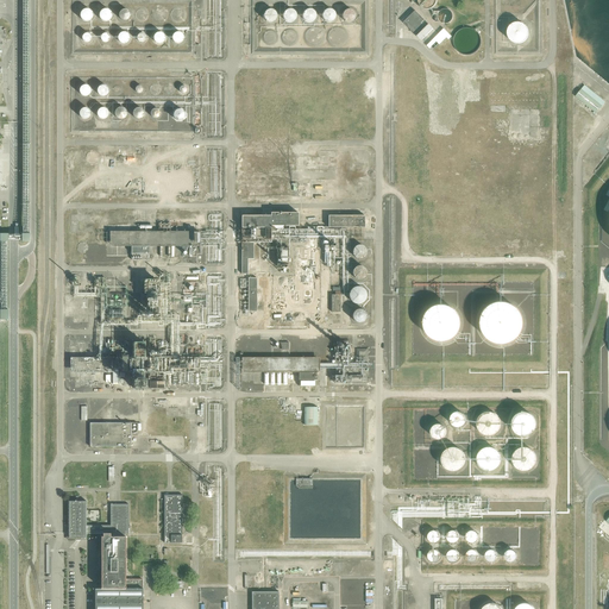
[(94,14),(94,13),(93,12),(93,11),(92,10),(90,8),(89,7),(87,7),(86,7),(85,8),(82,10),(81,11),(81,13),(80,14),(80,16),(81,17),(81,18),(82,19),(85,20),(87,22),(88,22),(89,20),(92,19),(93,18),(93,17),(94,16),(94,14)]
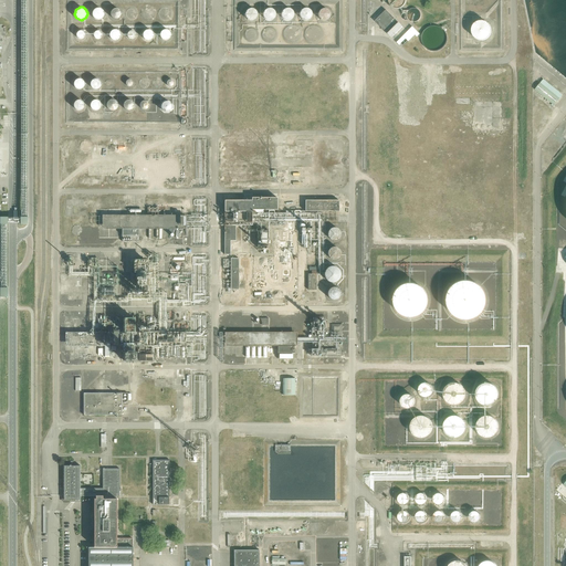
[(122,13),(122,12),(122,11),(119,9),(119,8),(118,8),(116,7),(114,8),(112,9),(111,10),(111,11),(109,12),(111,14),(111,16),(112,17),(113,18),(114,18),(116,19),(117,18),(119,17),(121,17),(121,16),(122,13)]
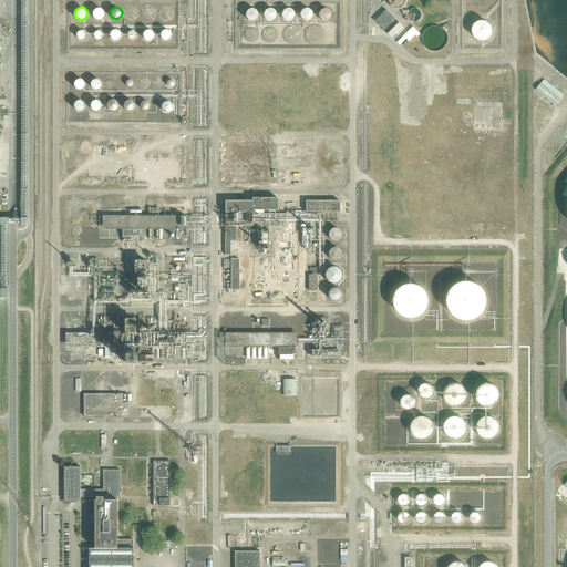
[(312,13),(312,12),(312,11),(311,9),(309,8),(307,7),(305,8),(303,8),(302,9),(301,10),(300,12),(300,13),(301,16),(302,17),(303,18),(303,19),(305,19),(306,19),(307,19),(309,19),(310,18),(311,18),(312,16),(312,13)]
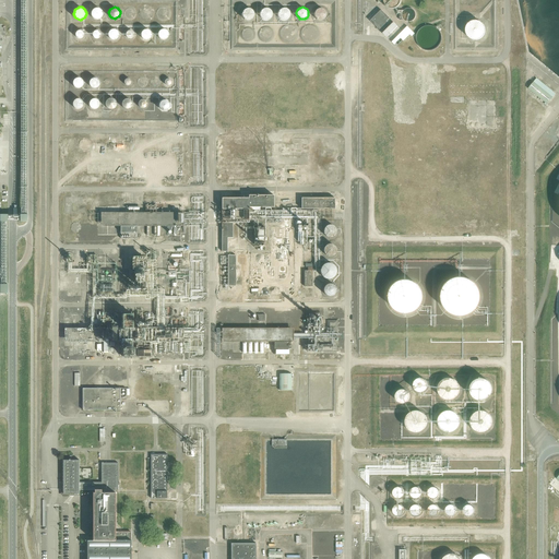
[(103,15),(103,13),(103,12),(103,11),(102,10),(100,9),(99,8),(98,8),(97,8),(96,8),(95,8),(94,9),(93,9),(92,10),(92,11),(91,12),(91,13),(91,14),(91,15),(92,16),(92,18),(93,19),(94,19),(95,20),(96,20),(97,20),(98,20),(99,19),(100,19),(102,18),(102,16),(103,16),(103,15)]
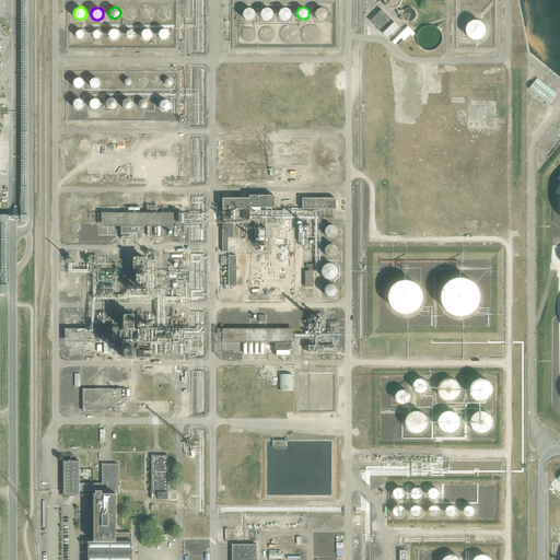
[(255,14),(255,13),(255,11),(254,10),(253,9),(252,8),(249,8),(248,8),(246,8),(245,9),(244,10),(243,11),(243,12),(243,14),(243,16),(244,19),(245,19),(246,20),(248,20),(249,20),(252,20),(253,19),(254,18),(255,16),(255,14)]
